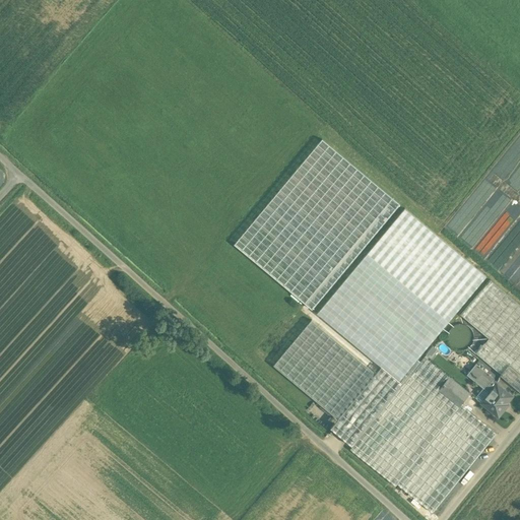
[(400,204),(322,139),(235,245),(312,310),(400,204)]
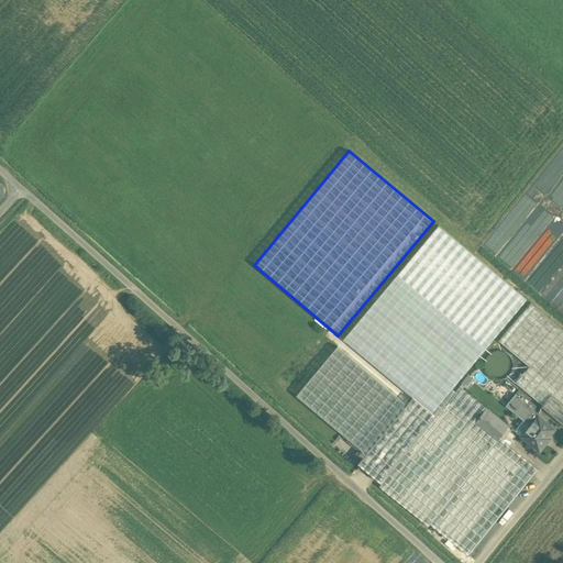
[(562,222),(525,192),(483,245),(526,278),(562,230),(562,222)]
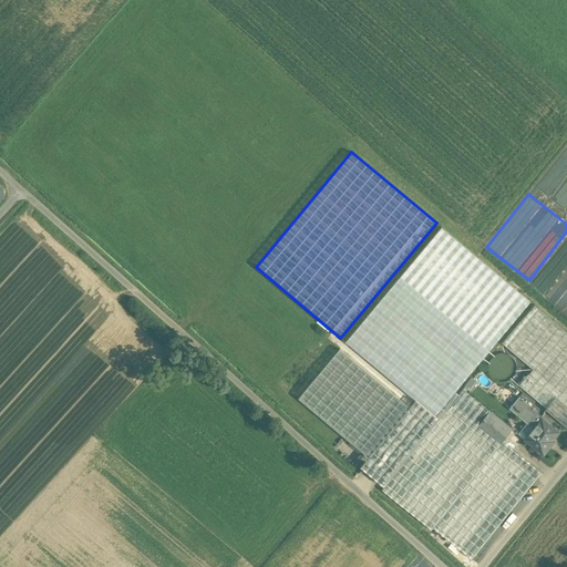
[(531,301),(442,227),(346,342),(415,400),(435,416),(455,392),(531,301)]
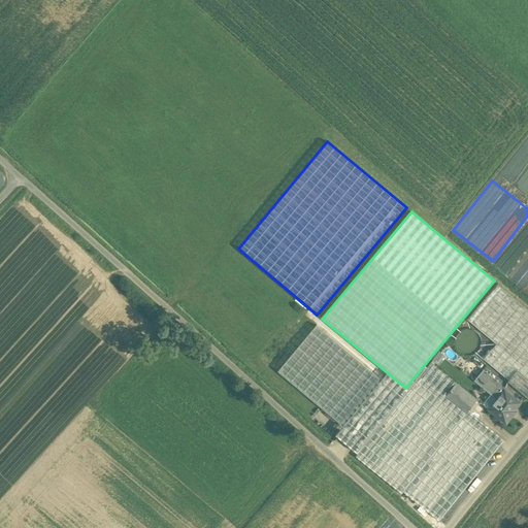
[(484,359),(527,396),(527,308),(498,285),(468,320),(496,343),(484,359)]
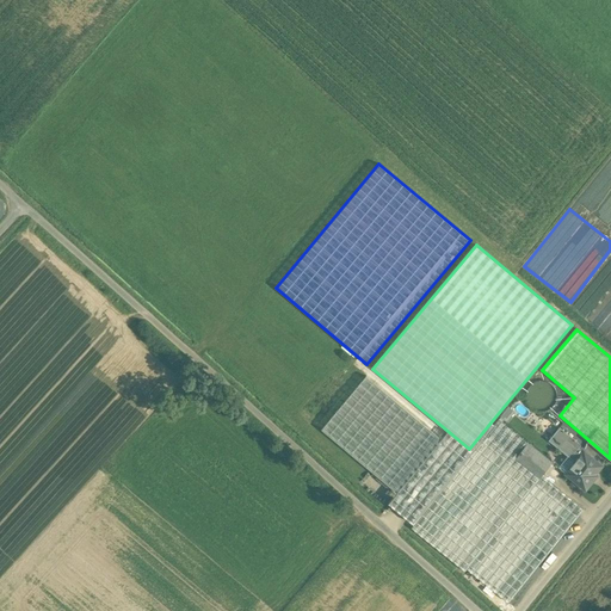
[(442,439),(366,376),(322,430),(397,493),(442,439)]
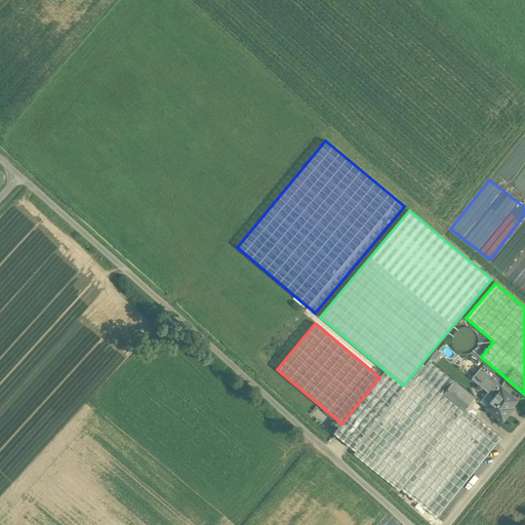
[(356,450),(354,453),(400,491),(402,489),(437,518),(501,438),(466,408),(475,397),(429,360),(425,365),(356,450)]
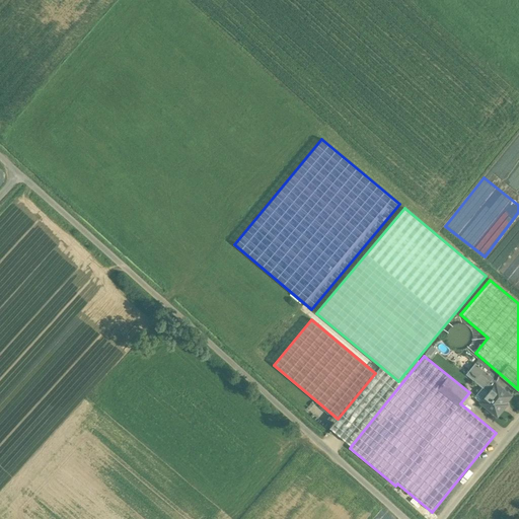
[(375,373),(338,419),(330,428),(352,445),(420,361),(417,359),(398,381),(380,366),(375,373)]
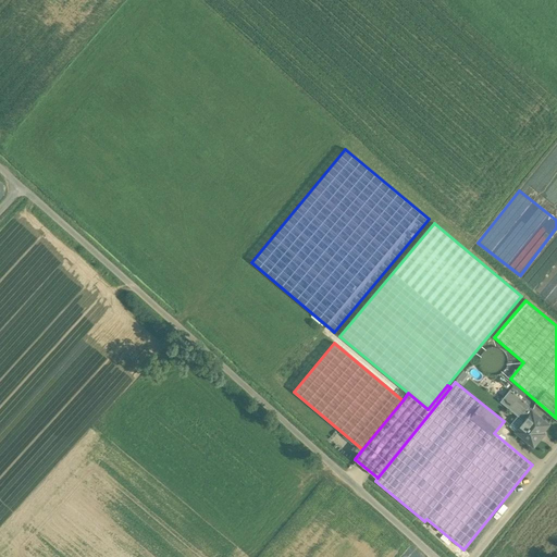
[(518,416),(524,421),(532,412),(528,408),(530,406),(510,390),(500,401),(518,416)]
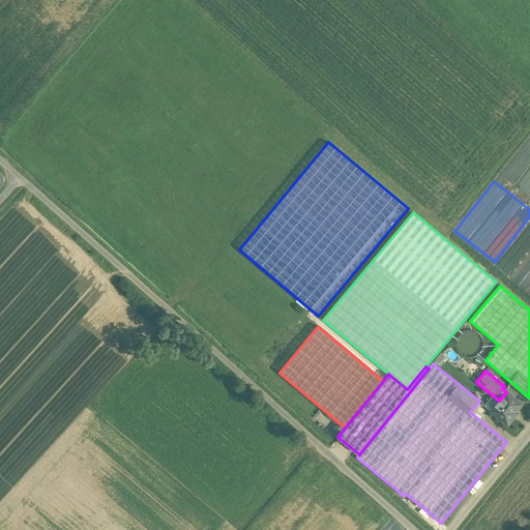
[(491,410),(508,424),(514,417),(512,416),(522,404),(507,391),(506,392),(499,401),(491,410)]
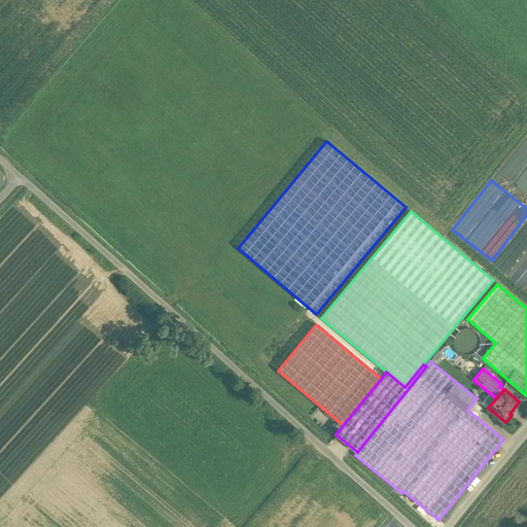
[(482,402),(488,408),(496,398),(490,393),(482,402)]
